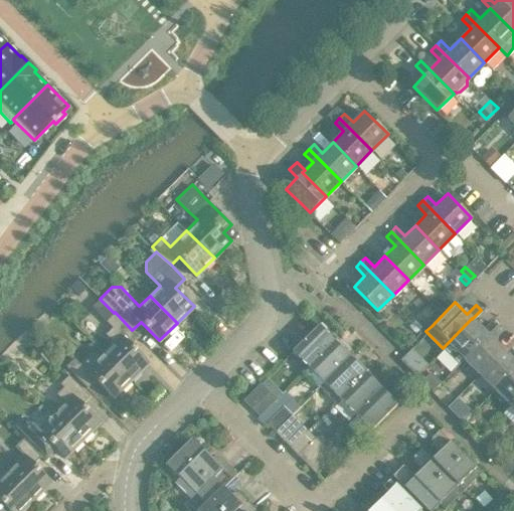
[(138,336),(132,330),(115,312),(114,313),(106,321),(113,328),(106,334),(114,342),(103,352),(131,380),(148,363),(130,344),(138,336)]
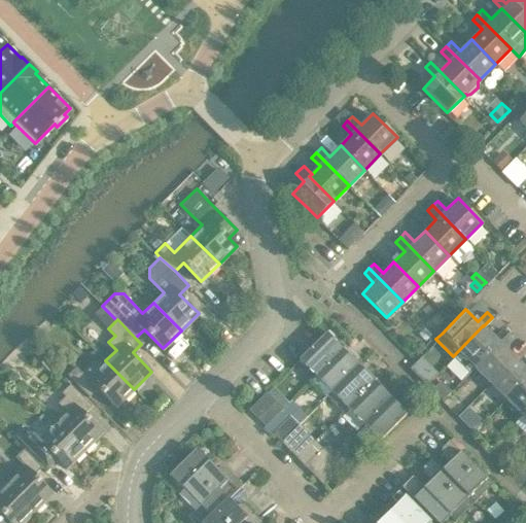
[(494,337),(483,326),(483,325),(453,356),(468,371),(474,364),(475,365),(507,333),(502,327),(494,337)]
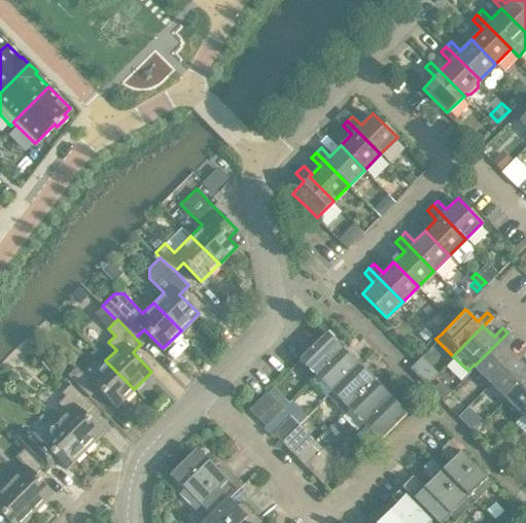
[(314,375),(342,348),(344,345),(334,335),(331,337),(325,332),(297,358),(314,375)]
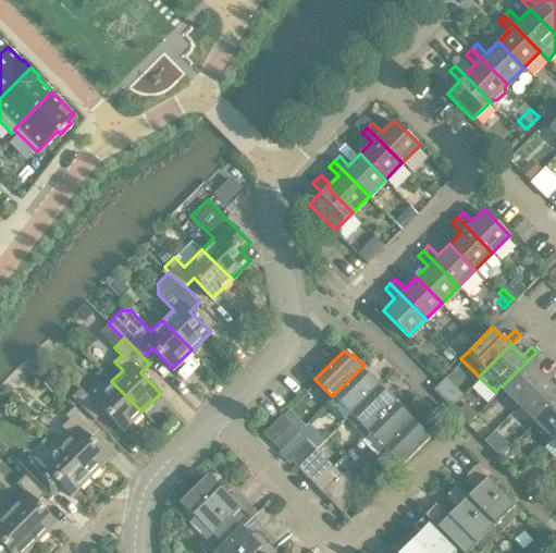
[(518,403),(543,377),(532,366),(542,357),(536,352),(502,386),(518,403)]
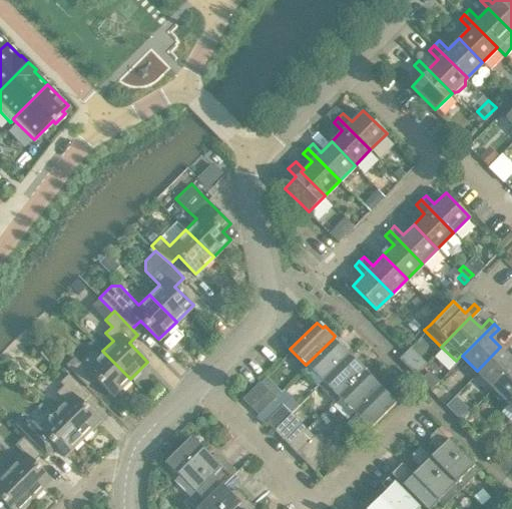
[(321,380),(348,354),(350,351),(340,341),(338,344),(333,339),(306,365),(321,380)]
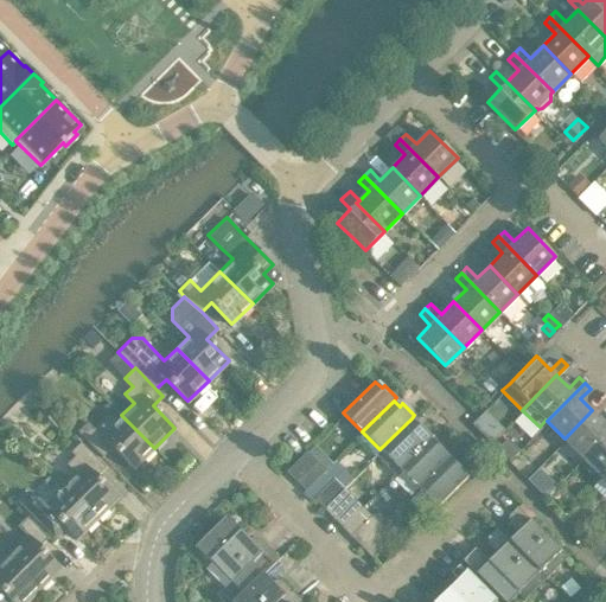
[(582,456),(605,433),(605,421),(605,423),(592,410),(565,439),(582,456)]
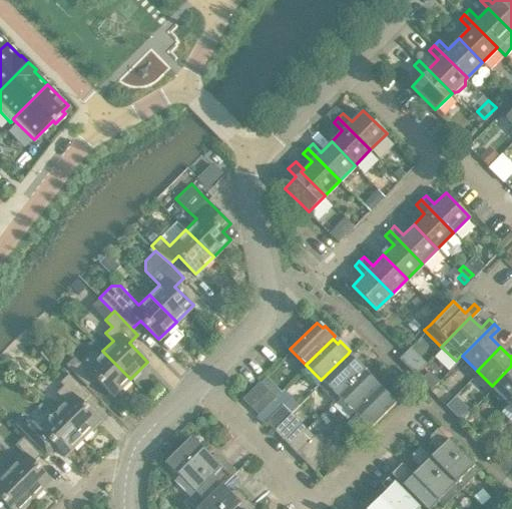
[(112,396),(130,379),(102,351),(85,368),(74,357),(66,365),(86,385),(94,378),(112,396)]
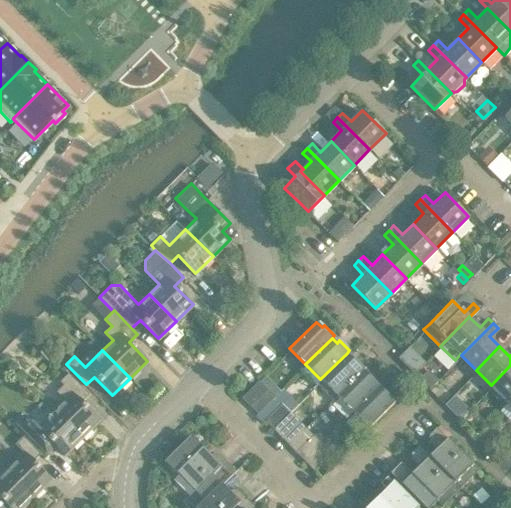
[(336,396),(363,369),(366,366),(355,356),(352,358),(347,353),(320,379),(321,380),(317,383),(333,399),(337,396),(336,396)]
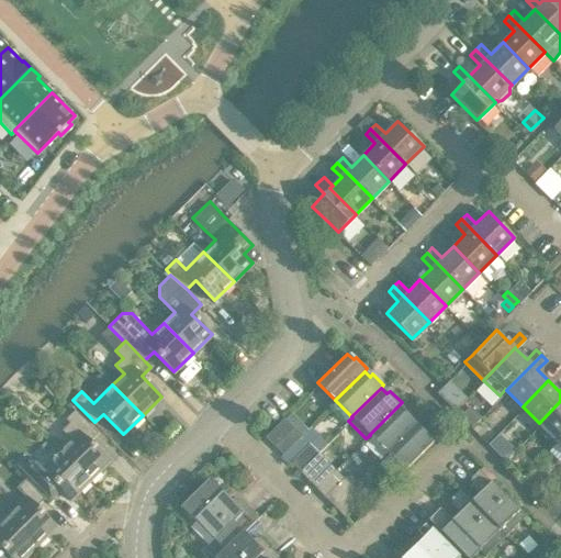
[(557,439),(560,435),(560,401),(539,423),(557,439)]
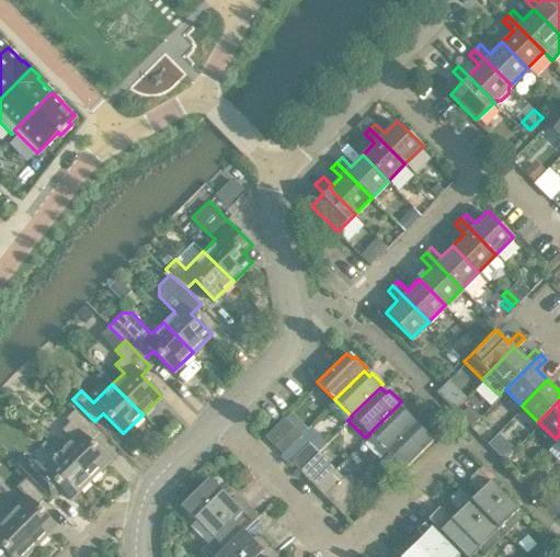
[(386,451),(415,421),(418,419),(407,408),(403,410),(398,405),(368,434),(369,434),(386,451)]
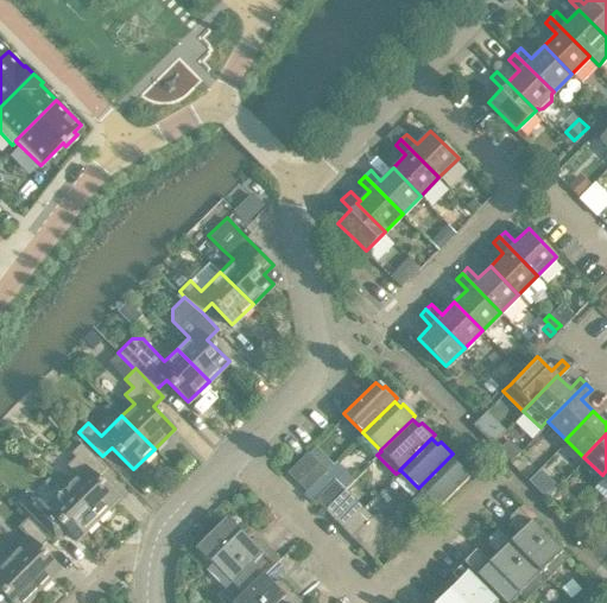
[(64,486),(96,519),(118,499),(95,476),(106,467),(81,442),(70,451),(75,456),(67,464),(76,474),(64,486)]
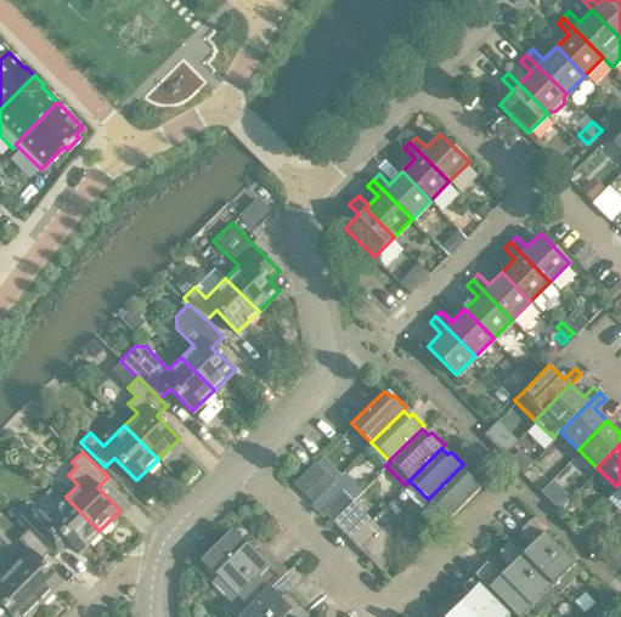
[(314,501),(333,481),(314,462),(293,481),(314,501)]
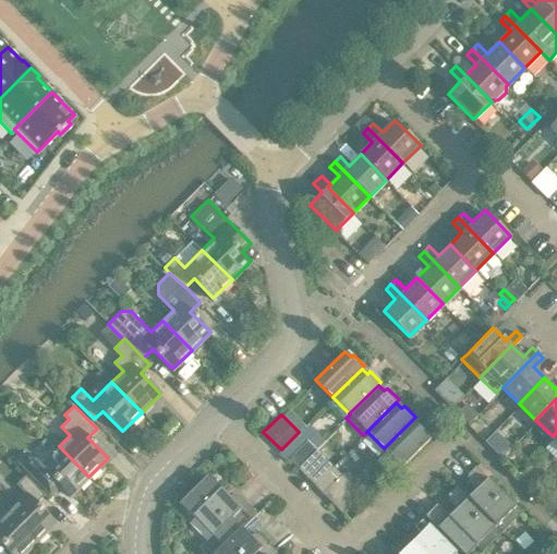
[(413,419),(384,448),(401,466),(433,435),(420,422),(418,424),(413,419)]
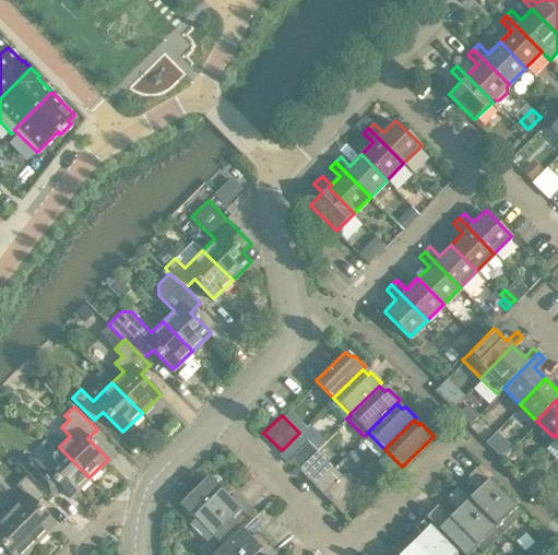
[(297,467),(316,449),(307,440),(288,458),(297,467)]
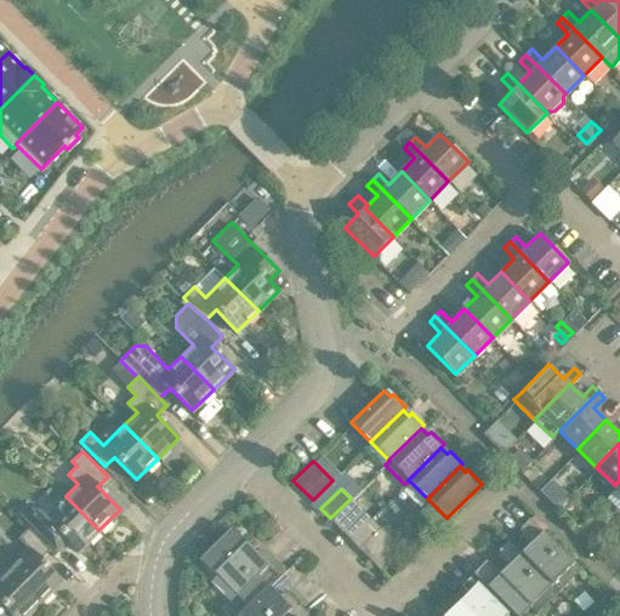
[(56,529),(78,551),(98,530),(66,496),(44,517),(30,503),(20,513),(45,539),(56,529)]
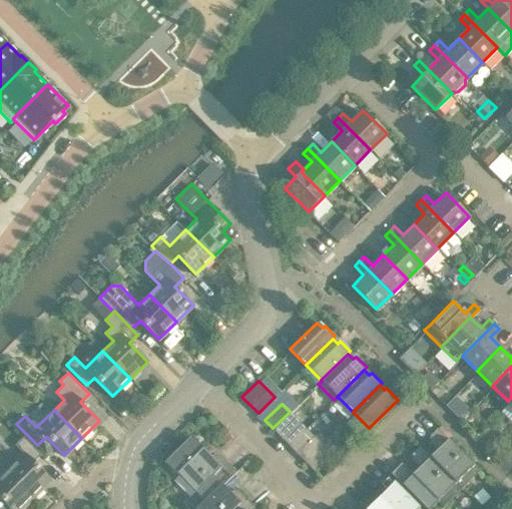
[(306,428),(299,421),(290,412),(273,428),(283,437),(290,444),(306,428)]
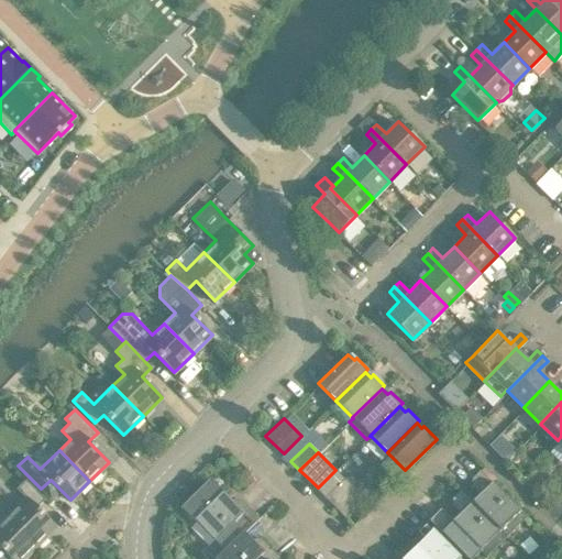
[(509,499),(480,469),(472,477),(472,484),(481,493),(472,502),(506,535),(526,515),(520,510),(509,499)]
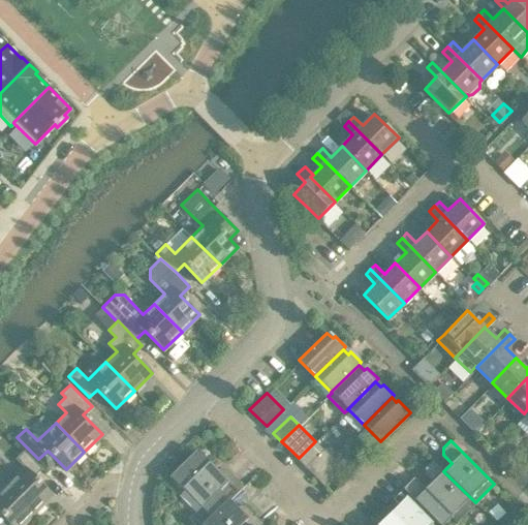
[(314,473),(332,457),(323,449),(315,441),(299,458),(306,465),(314,473)]
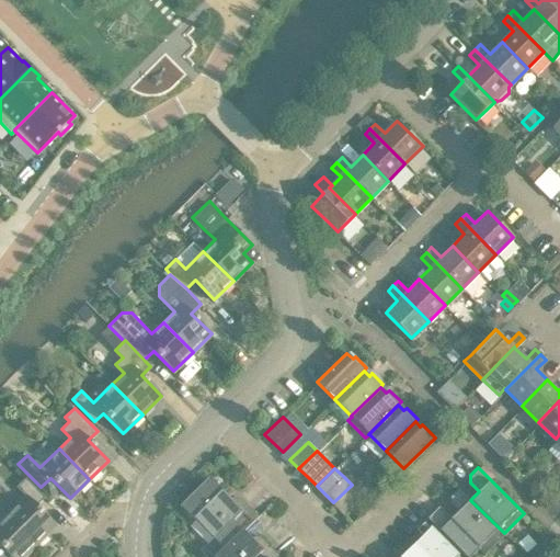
[(6,513),(36,544),(55,525),(35,504),(44,496),(24,477),(15,485),(25,495),(6,513)]
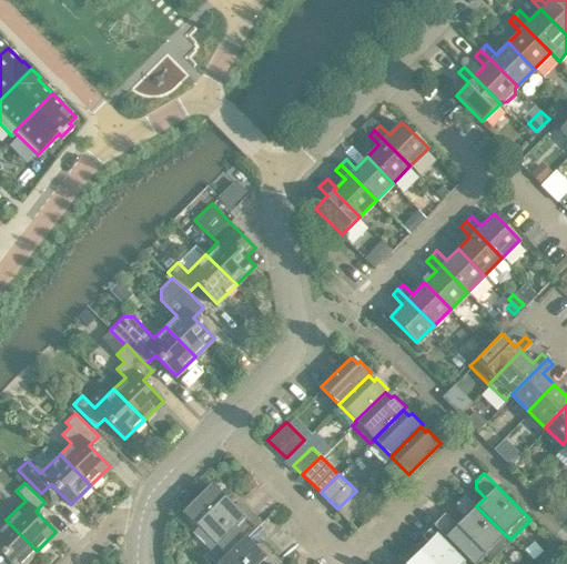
[(235,503),(233,505),(210,483),(182,511),(215,544),(205,554),(216,563),(225,555),(226,555),(245,536),(261,522),(243,503),(235,503)]
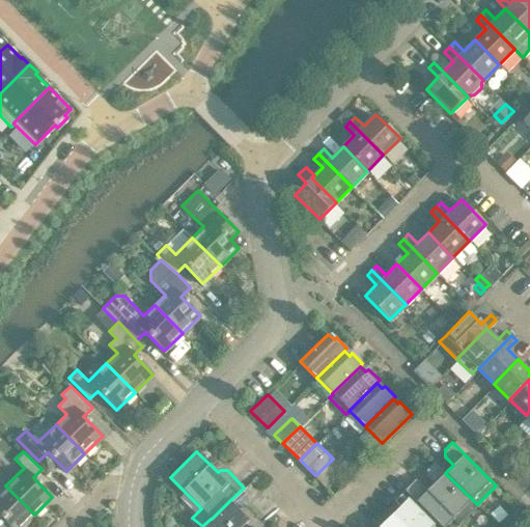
[(333,459),(315,475),(325,484),(342,468),(333,459)]
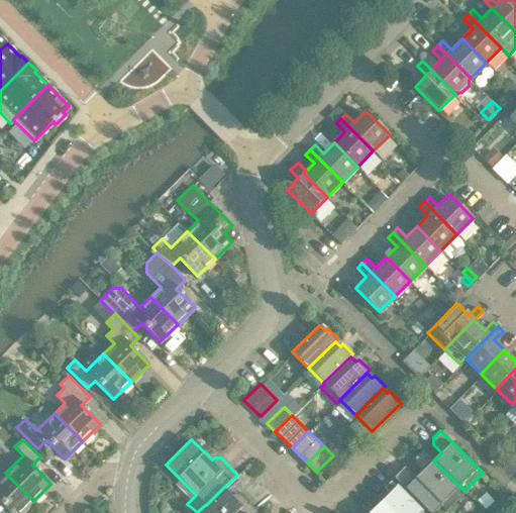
[(395,476),(431,512),(432,512),(441,504),(445,509),(465,491),(433,460),(422,448),(415,455),(415,464),(423,471),(415,478),(404,467),(395,476)]
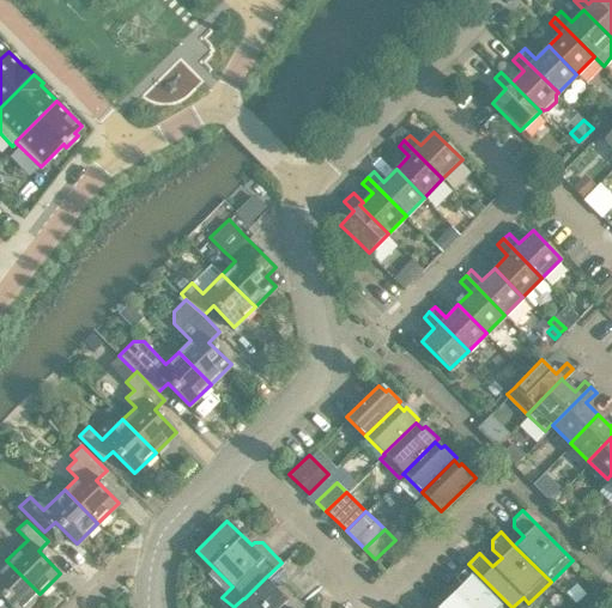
[(0,594),(13,607),(24,607),(40,594),(6,560),(0,566),(0,594)]
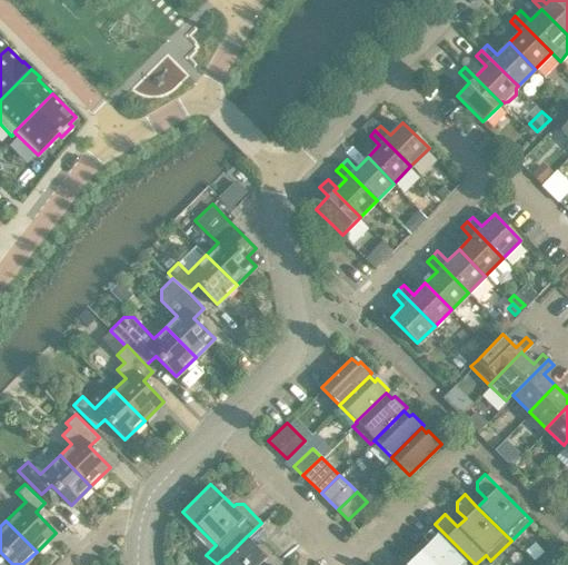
[(431,528),(424,535),(430,543),(422,551),(436,564),(467,564),(465,563),(431,528)]
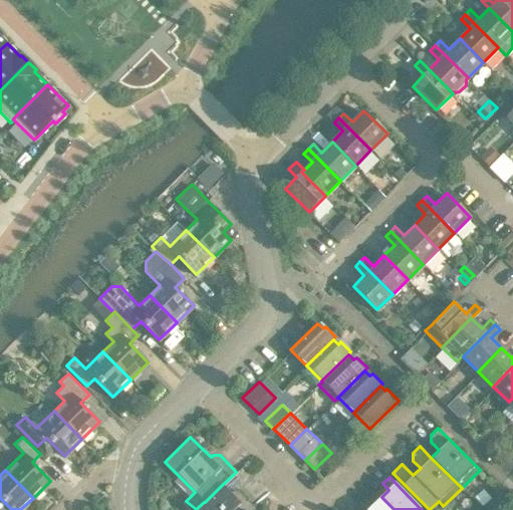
[(230,493),(222,485),(205,502),(204,502),(196,509),(195,509),(252,509),(255,507),(239,491),(232,491),(230,493)]
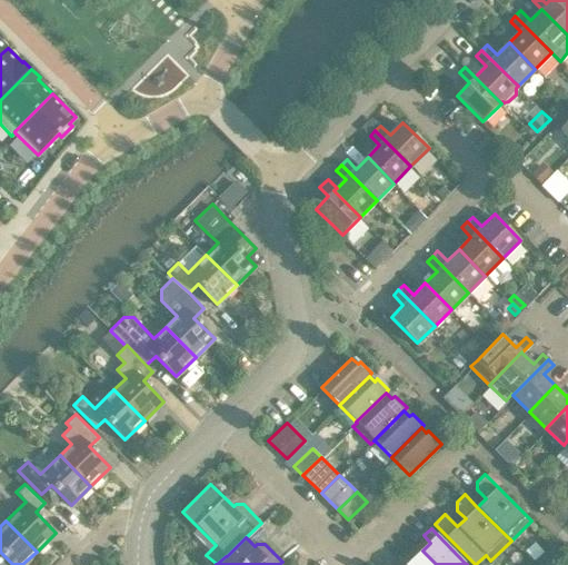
[(552,548),(551,554),(557,559),(566,553),(557,544),(552,548)]
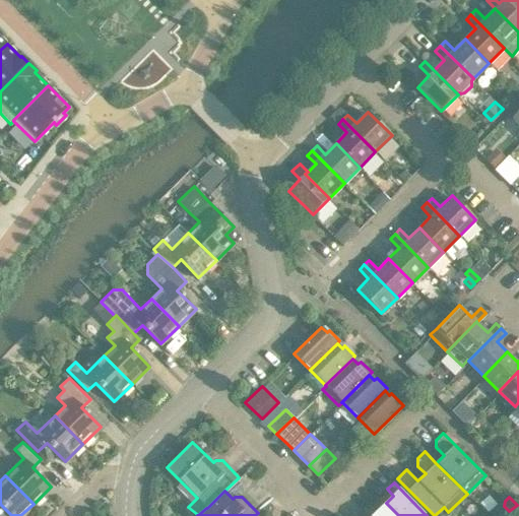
[(378,511),(372,504),(366,511),(371,515),(398,515),(386,503),(378,511)]
